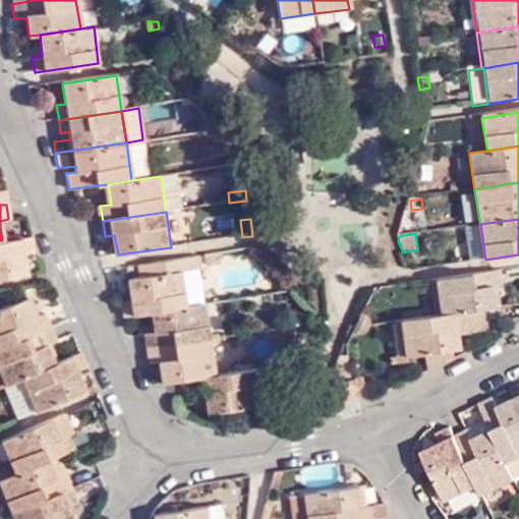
[(27,237),(2,240),(0,240),(0,278),(24,274),(23,260),(22,252),(33,251),(30,236),(27,237)]
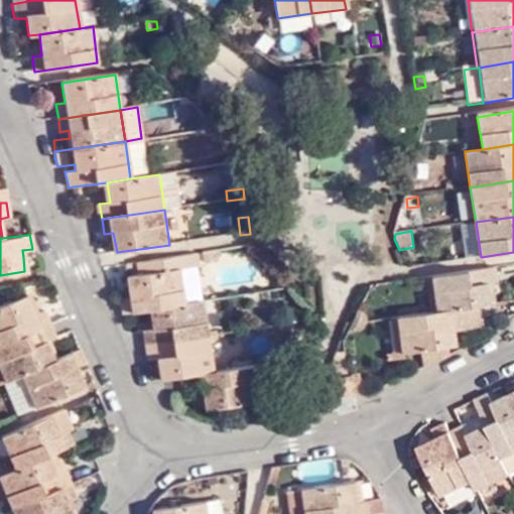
[(218,259),(217,250),(202,253),(203,260),(208,264),(211,260),(215,263),(218,259)]
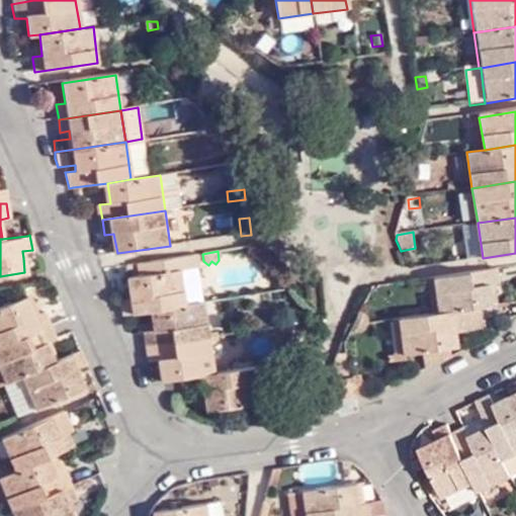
[(197,255),(137,263),(139,277),(129,279),(131,298),(121,301),(123,315),(126,315),(150,312),(186,307),(181,271),(200,268),(197,255)]
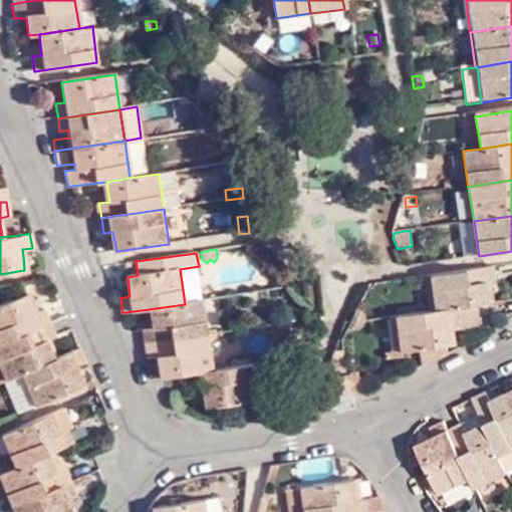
[(494,282),(492,267),(431,275),(436,312),(475,306),(489,304),(486,284),(494,282)]
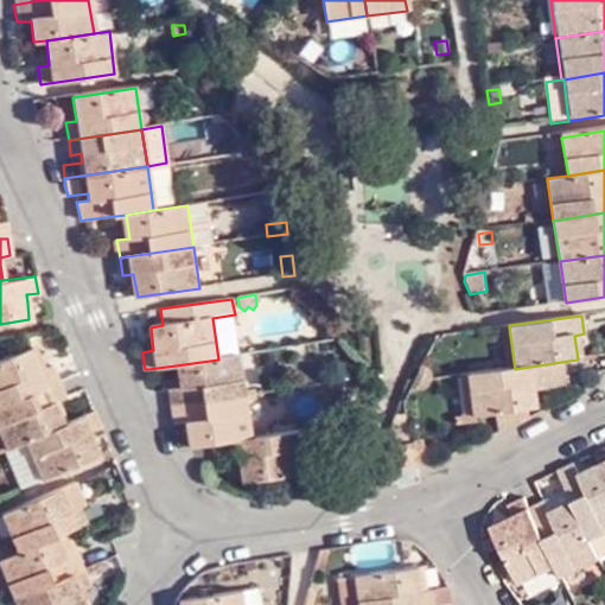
[(0,405),(56,382),(49,367),(39,371),(30,350),(0,361),(0,405)]
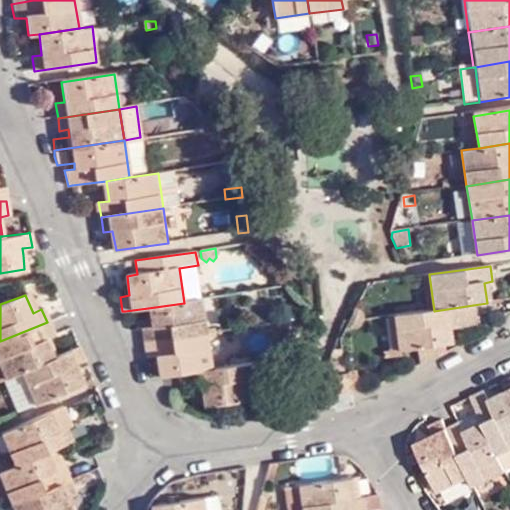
[(203,299),(184,303),(148,308),(151,329),(144,330),(146,344),(208,333),(203,299)]
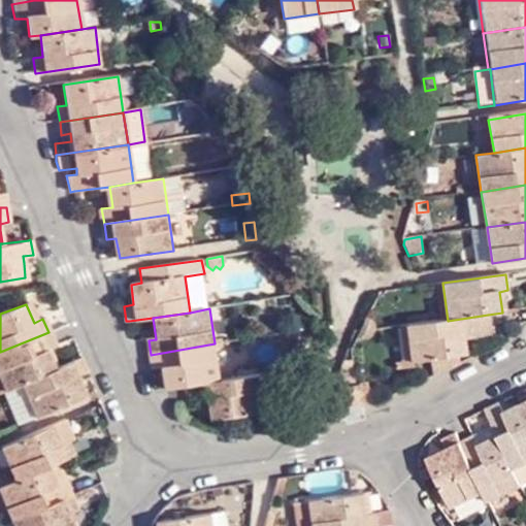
[(382,321),(381,320),(379,318),(371,314),(363,333),(381,330),(382,329),(382,326),(382,324),(382,321)]
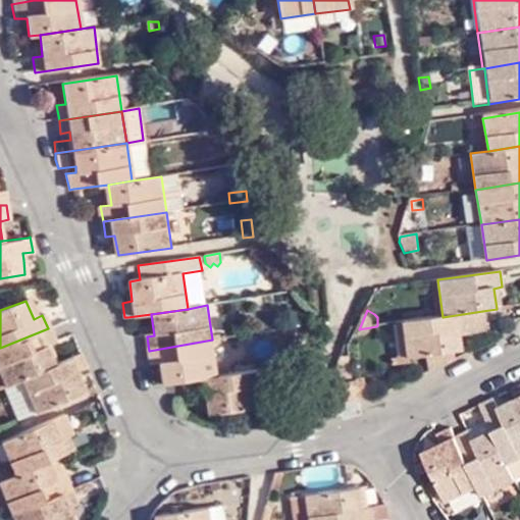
[(485,333),(482,311),(443,317),(402,323),(407,359),(425,356),(453,352),(459,352),(458,336),(451,338),(451,331),(468,329),(469,335),(485,333)]
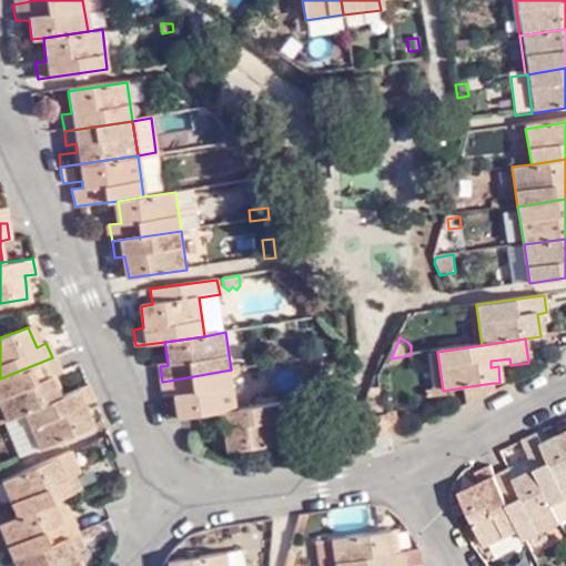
[(432,352),(436,391),(443,391),(437,352),(432,352)]
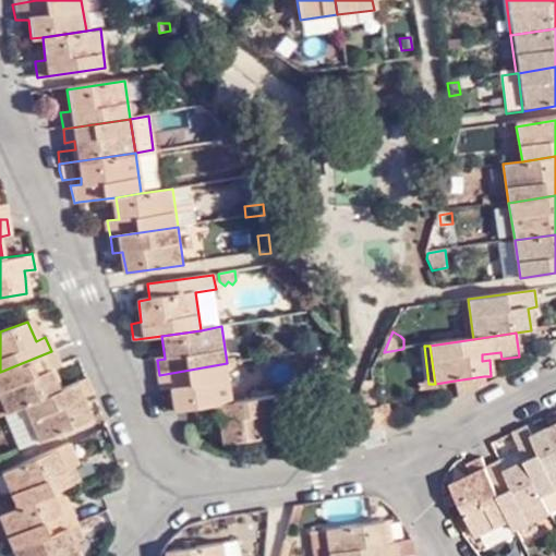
[(58,366),(51,351),(0,372),(0,403),(4,413),(22,406),(58,389),(49,370),(58,366)]
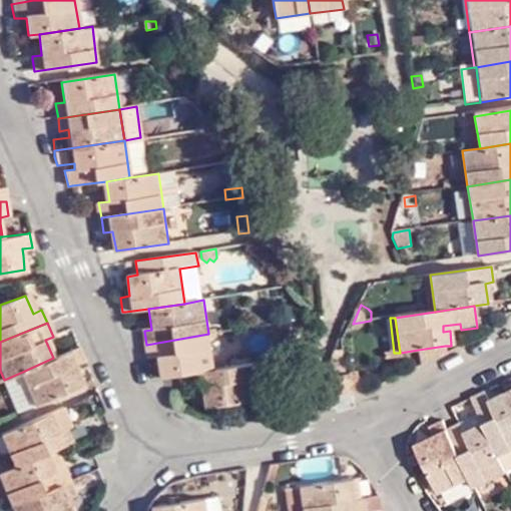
[(214,371),(208,334),(146,345),(148,358),(157,356),(158,364),(159,379),(168,378),(191,375),(214,371)]
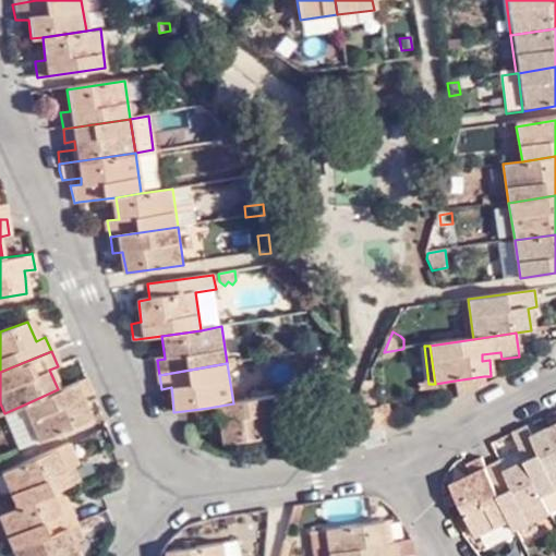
[(485,385),(484,376),(455,381),(457,399),(485,385)]
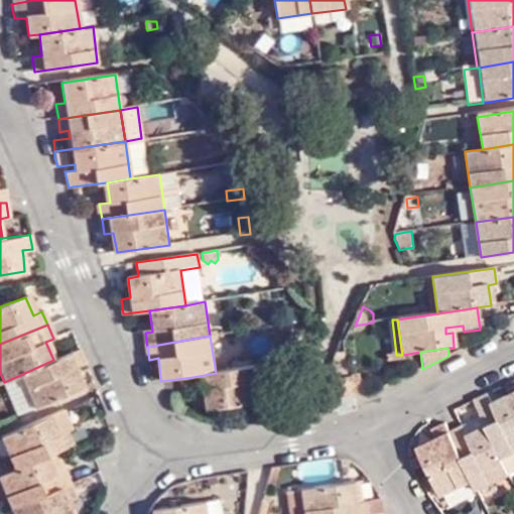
[(79,349),(53,360),(20,375),(35,408),(93,383),(87,370),(79,373),(77,367),(85,363),(79,349)]
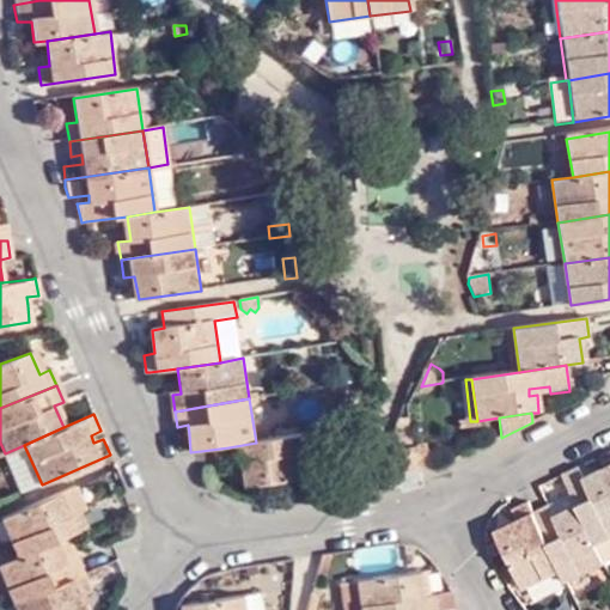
[(304,437),(256,443),(229,447),(229,463),(242,462),(244,486),(309,476),(304,437)]
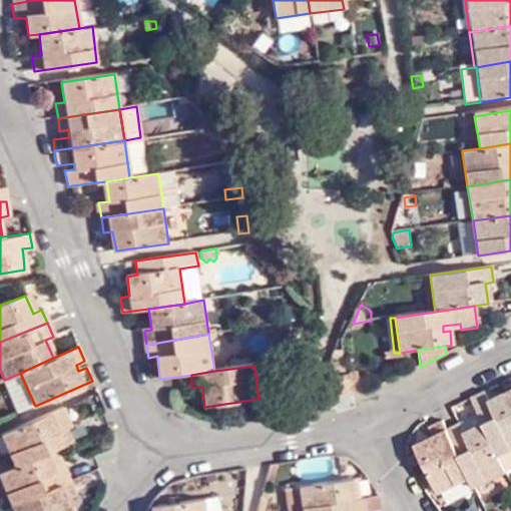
[(485,392),(473,398),(484,422),(500,453),(510,448),(510,399),(507,390),(494,396),(489,398),(485,392)]
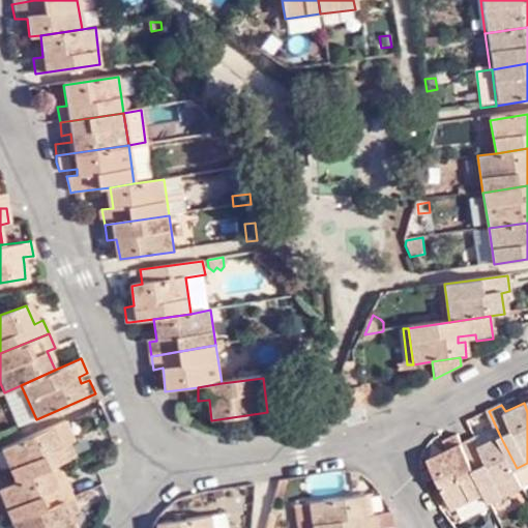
[(65,421),(52,428),(59,445),(69,440),(74,439),(65,421)]
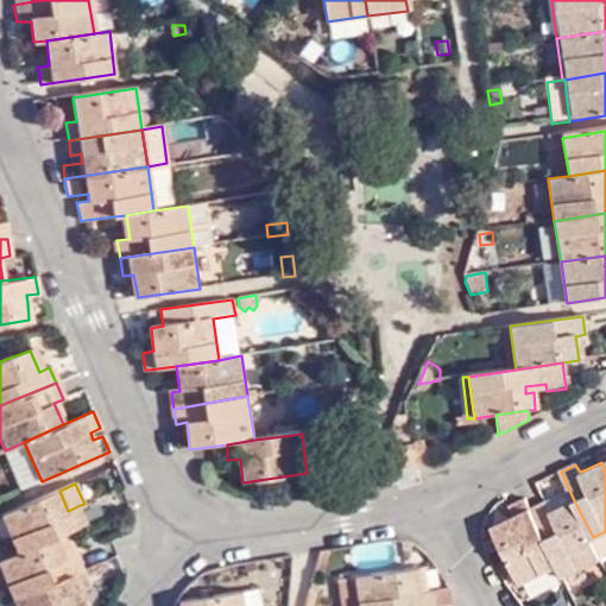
[(60,491),(2,513),(19,554),(58,537),(69,532),(88,524),(80,505),(68,511),(60,491)]
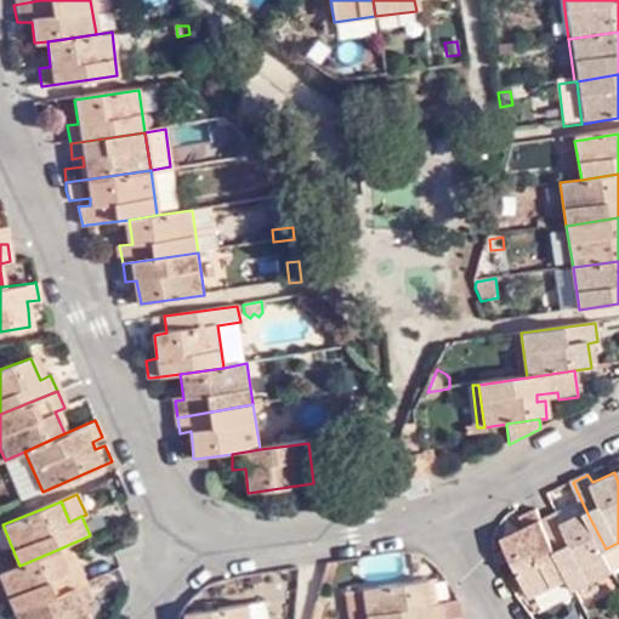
[(560,512),(543,522),(571,578),(574,586),(614,569),(606,549),(586,511),(564,521),(560,512)]
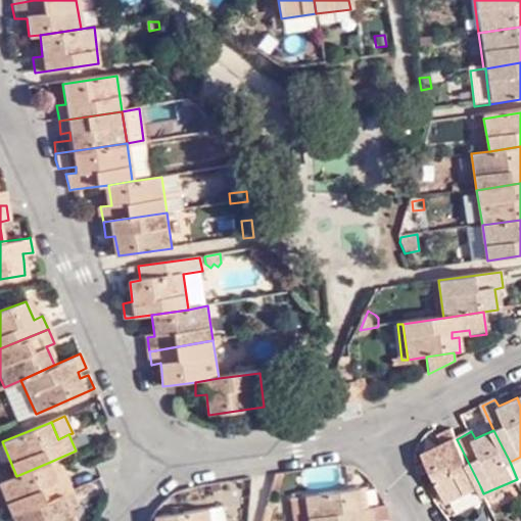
[(453,431),(438,437),(442,445),(424,454),(447,502),(480,486),(457,439),(453,431)]
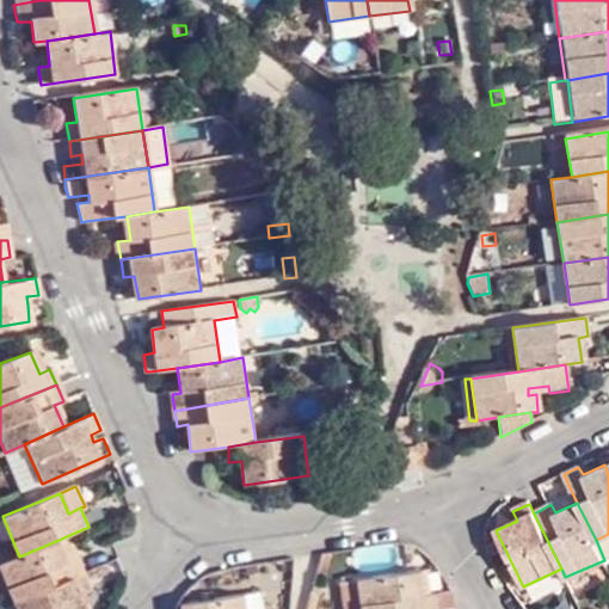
[(79,557),(69,535),(59,540),(66,561),(79,557)]
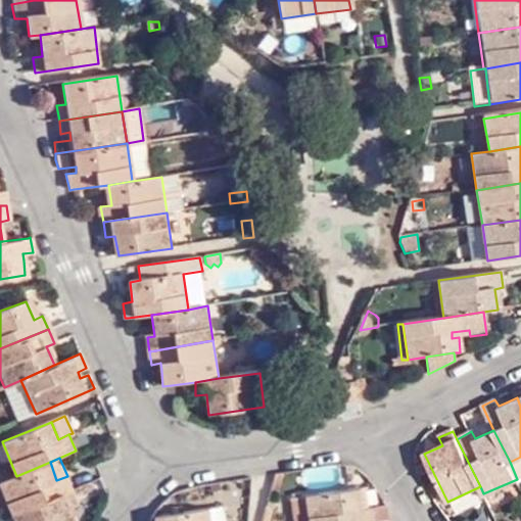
[(50,462),(16,476),(0,481),(0,488),(11,515),(73,490),(67,476),(56,480),(50,462)]
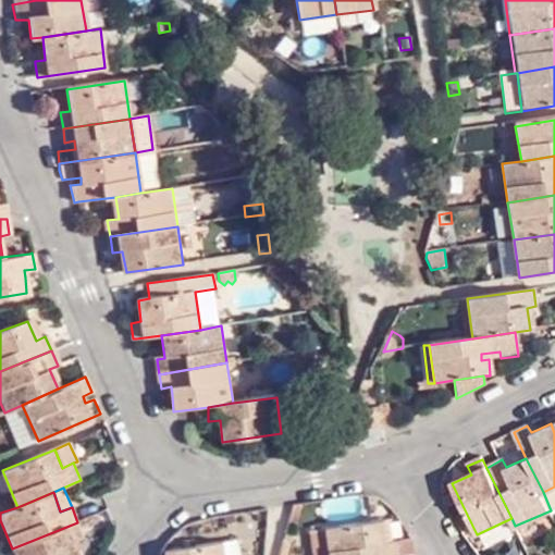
[(84,537),(77,522),(12,549),(14,554),(78,554),(74,542),(84,537)]
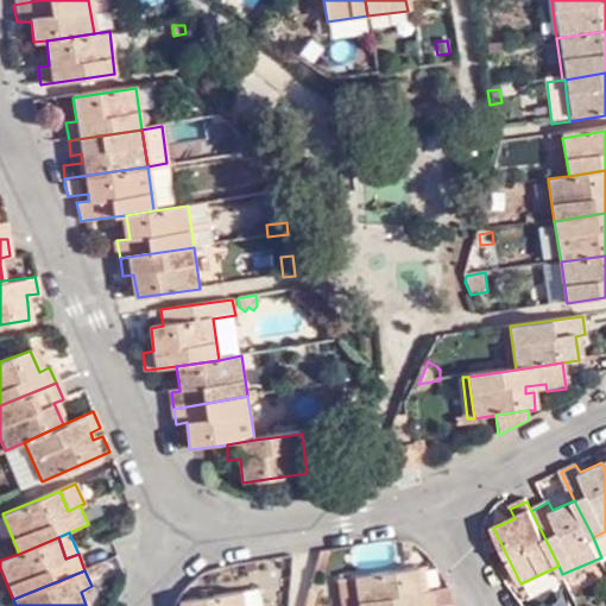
[(452,605),(449,591),(420,595),(416,572),(353,581),(353,582),(357,605),(452,605)]
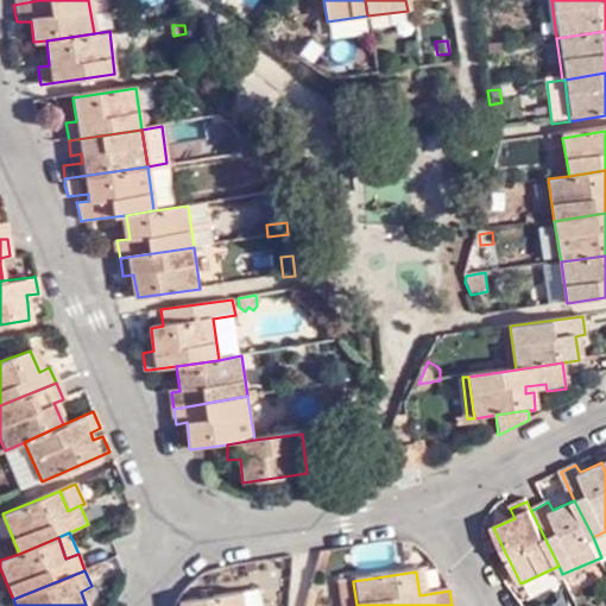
[(357,605),(353,582),(340,584),(342,605),(357,605)]
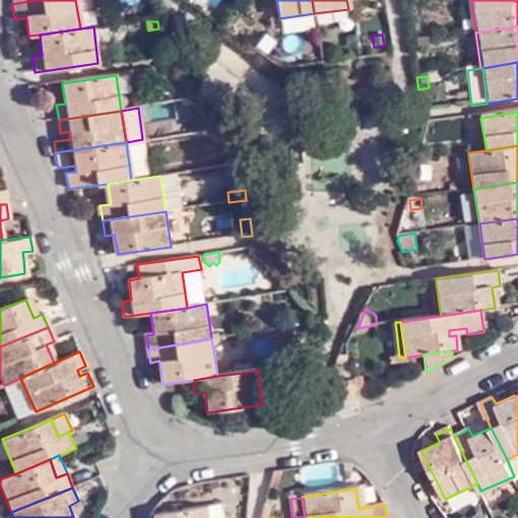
[(218,517),(217,507),(201,509),(202,517),(218,517)]
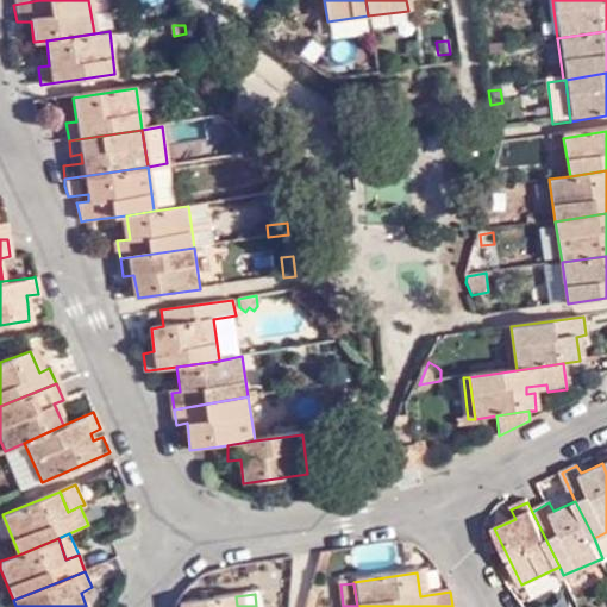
[(237,606),(236,596),(177,606),(237,606)]
